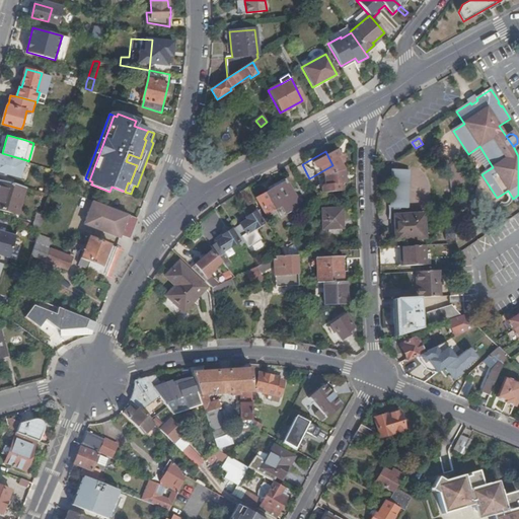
[(0,172),(21,178),(26,160),(2,153),(0,152),(0,172)]
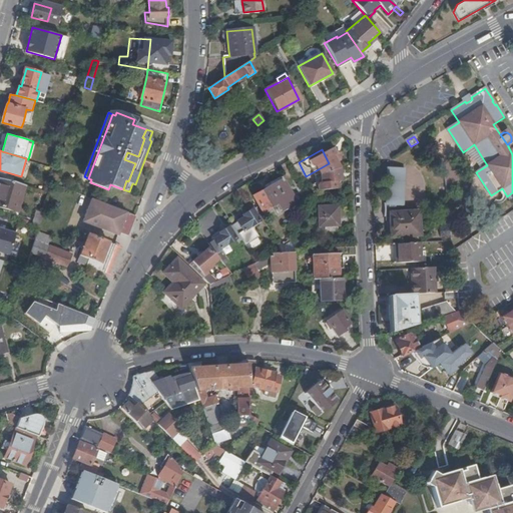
[(214,159),(198,169),(205,174),(218,165),(214,159)]
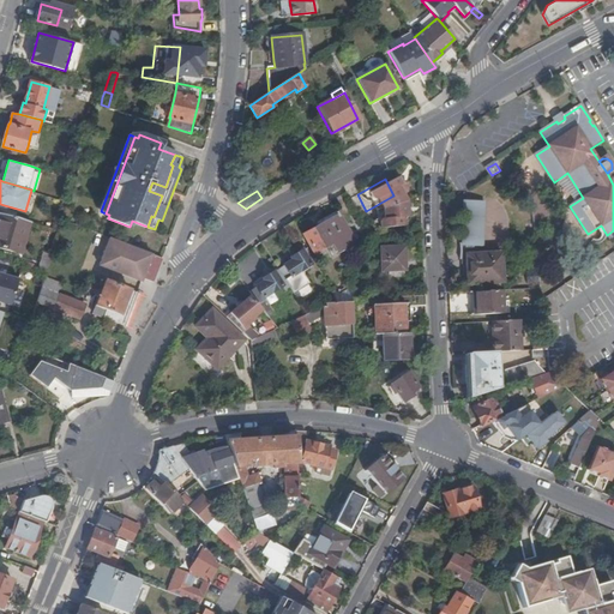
[(467,259),(469,284),(504,283),(503,253),(480,254),(482,247),(486,247),(485,203),(464,203),(464,232),(465,246),(463,246),(462,258),(467,259)]
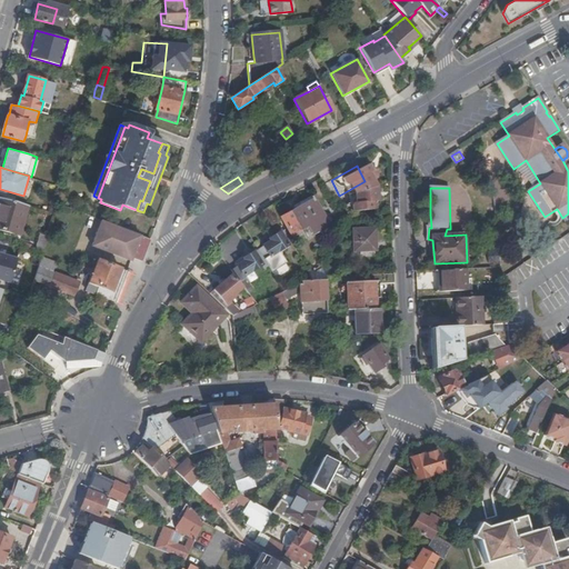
[(27,205),(1,197),(0,201),(0,228),(19,233),(27,205)]
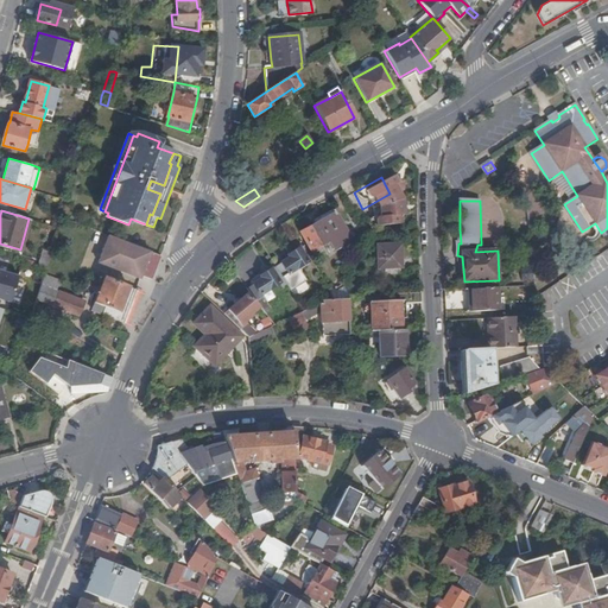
[(301,233),(311,251),(329,240),(334,251),(352,240),(336,213),(301,233)]
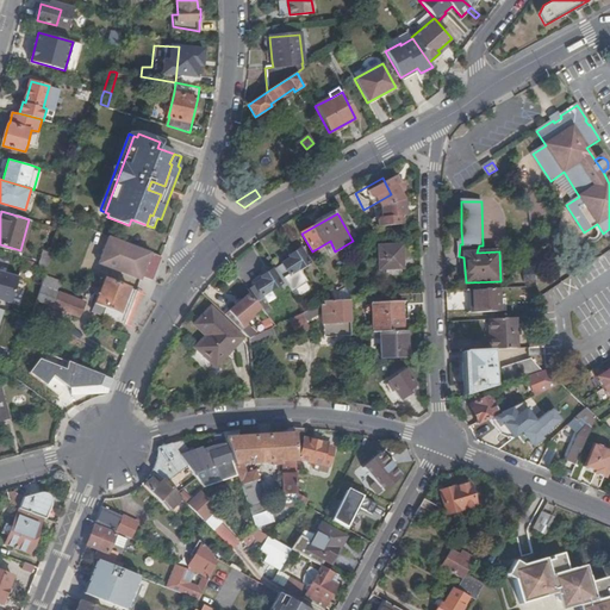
[(377,223),(378,235),(419,232),(419,217),(400,218),(400,222),(377,223)]
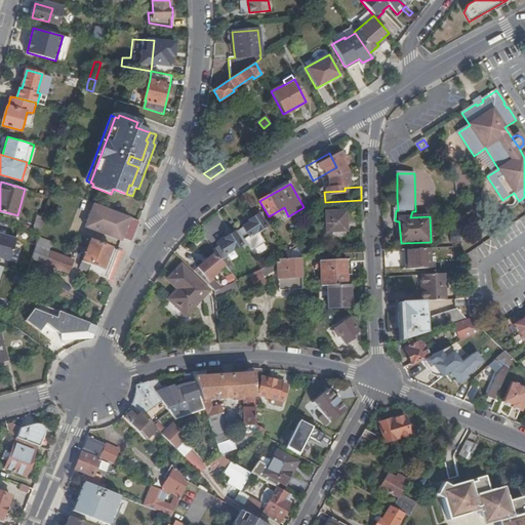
[(251,190),(243,194),(251,208),(258,204),(251,190)]
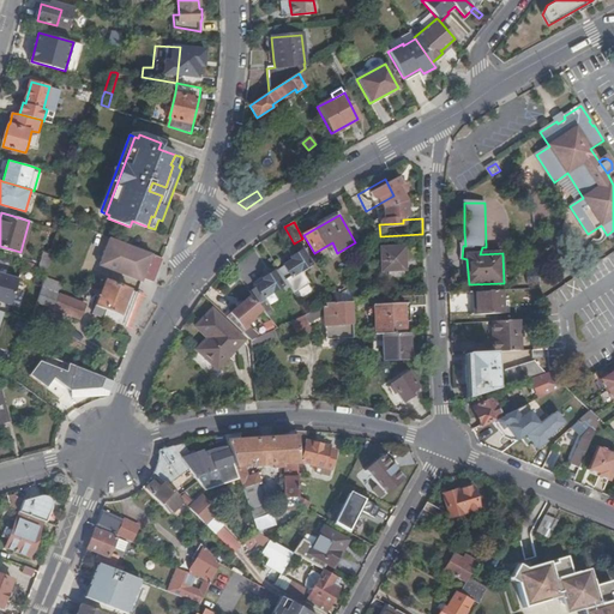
[(152,254),(112,238),(101,264),(143,281),(144,278),(155,282),(164,258),(152,254)]
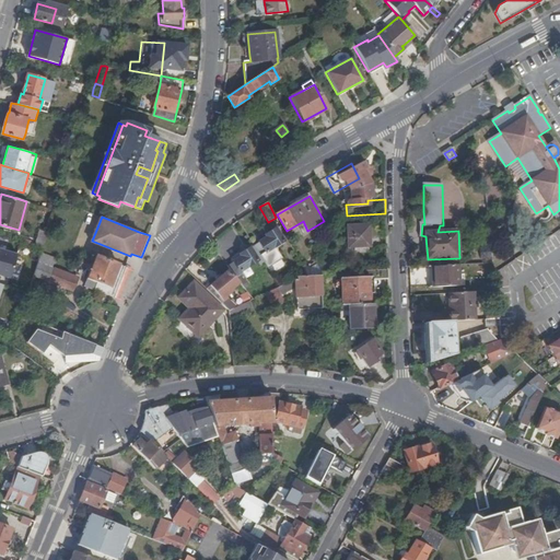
[(370,224),(348,225),(349,247),(371,246),(370,224)]
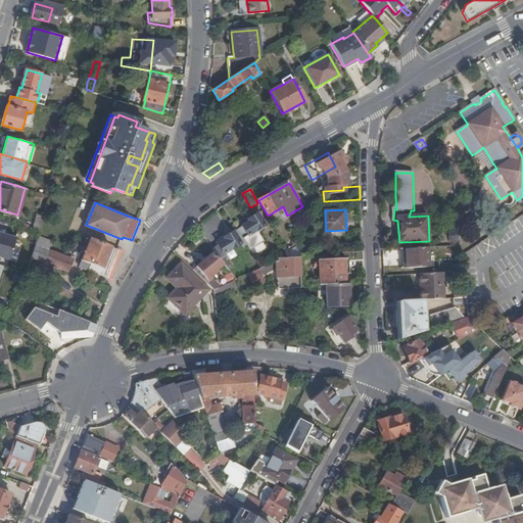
[(237,229),(247,244),(250,250),(264,241),(256,230),(269,223),(262,211),(248,220),(249,222),(237,229)]
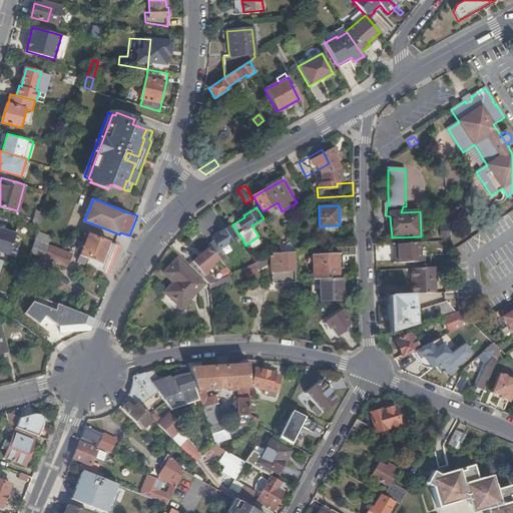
[(36,210),(32,225),(39,227),(43,212),(36,210)]
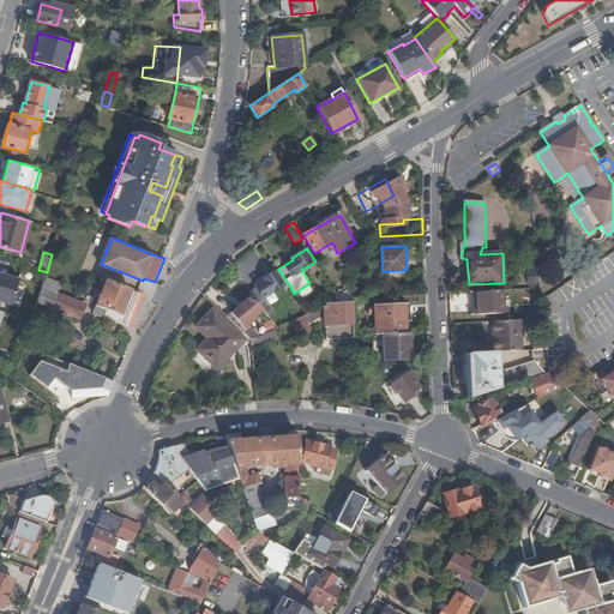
[(20,274),(0,266),(0,301),(4,302),(8,290),(14,292),(20,274)]
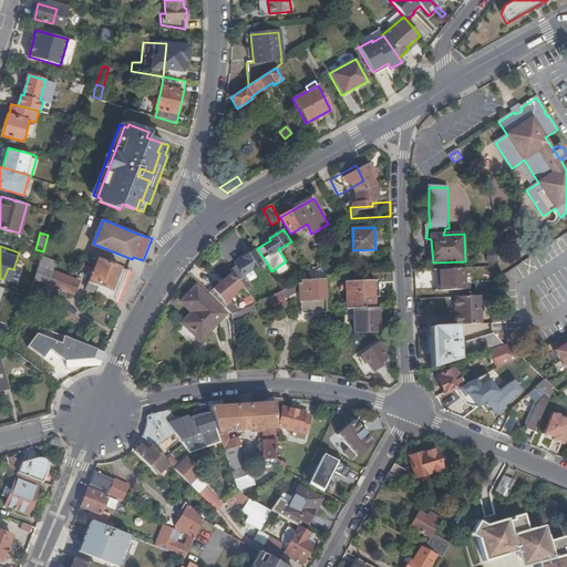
[(243,285),(248,291),(254,288),(244,275),(260,264),(264,268),(268,265),(257,248),(243,258),(244,260),(230,269),(234,272),(243,285)]
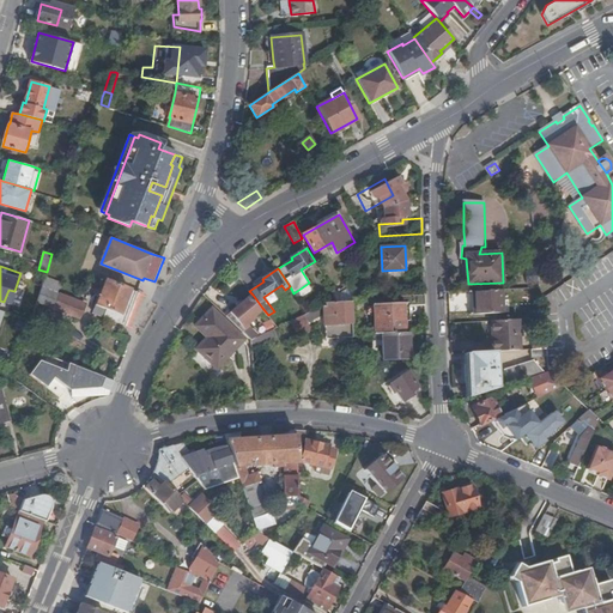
[(43,285),(43,286),(59,293),(62,283),(46,277),(43,285)]
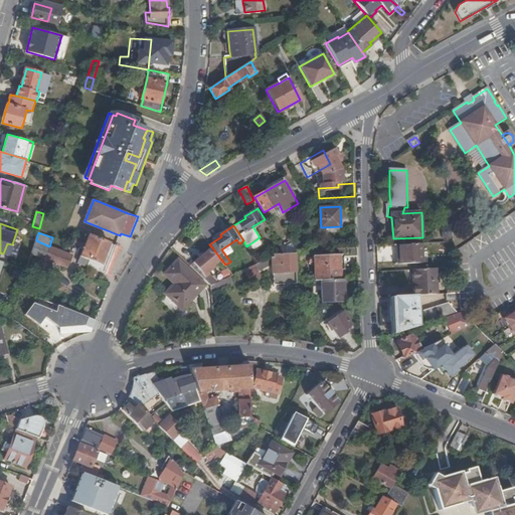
[(294,233),(278,243),(280,247),(294,239),(294,233)]
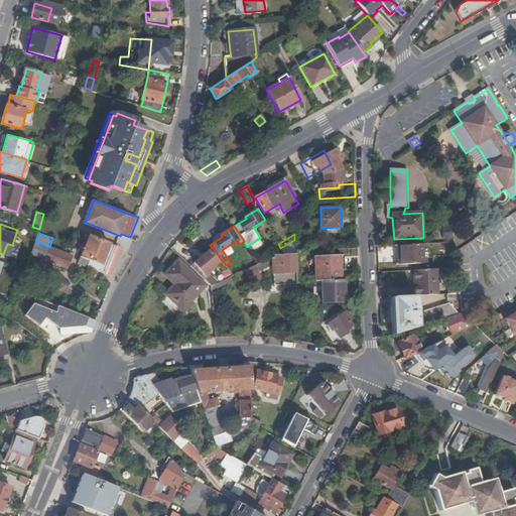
[(110,243),(89,236),(87,243),(76,239),(74,244),(85,248),(82,257),(83,257),(102,264),(110,244),(110,243)]
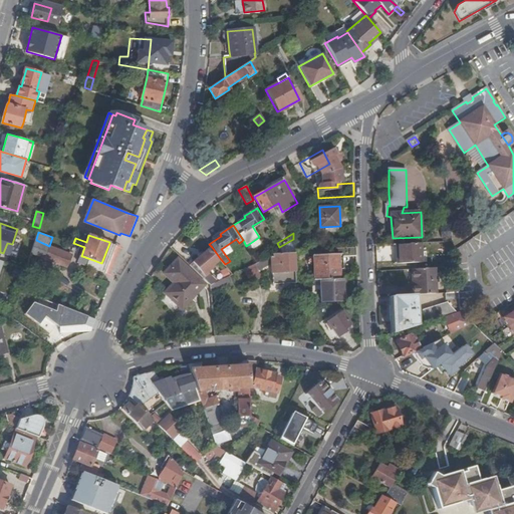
[(25,250),(32,252),(36,240),(36,239),(29,236),(25,250)]
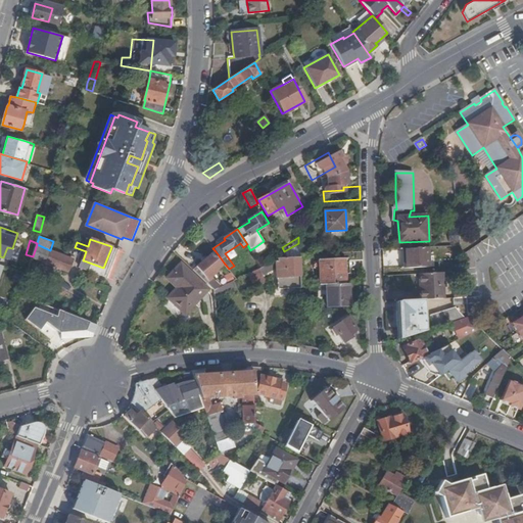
[(33,256),(33,257),(66,271),(69,272),(74,259),(50,250),(37,244),(33,256)]
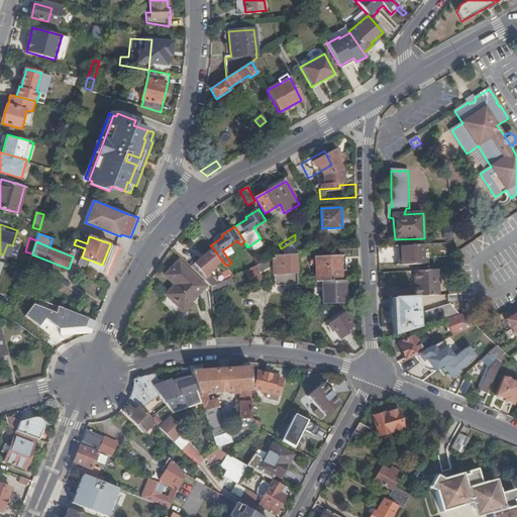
[(306,242),(295,243),(296,252),(306,251),(306,242)]
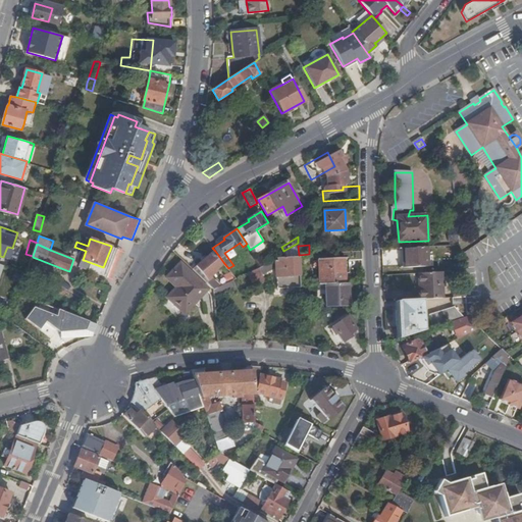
[(291,250),(291,257),(299,257),(299,255),(298,246),(291,250)]
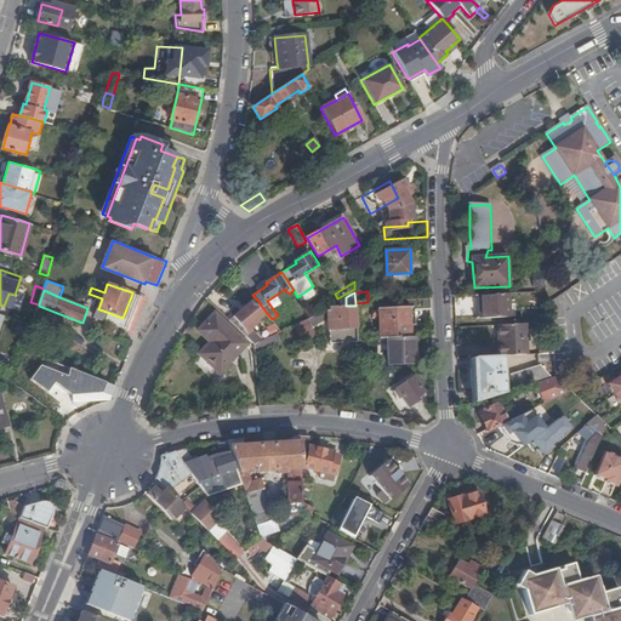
[(143,298),(132,294),(123,318),(100,309),(96,317),(130,330),(143,298)]
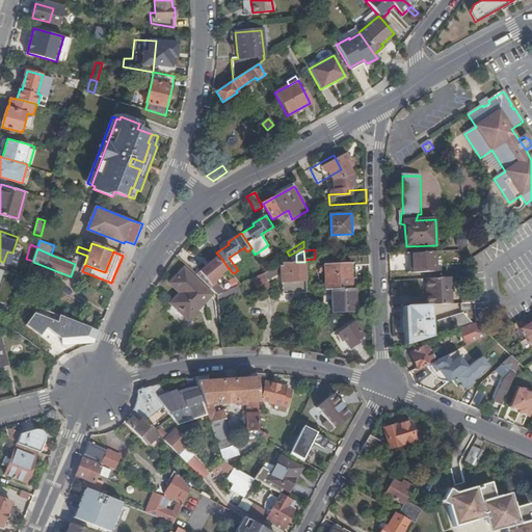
[(436,251),(411,253),(411,272),(436,271),(436,251)]
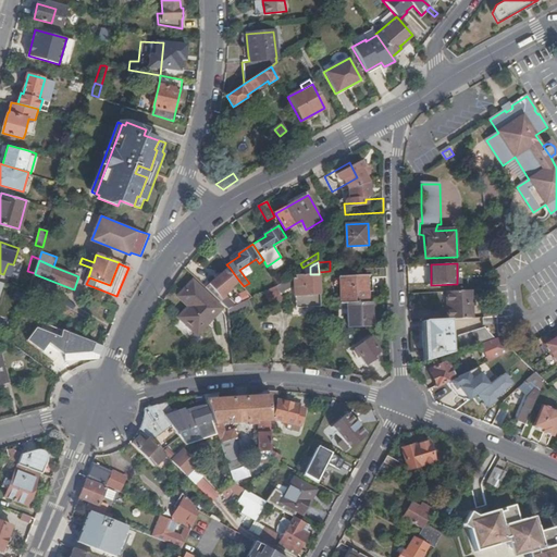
[(221,302),(229,309),(235,305),(225,294),(231,289),(230,287),(238,280),(230,268),(206,287),(219,299),(221,302)]
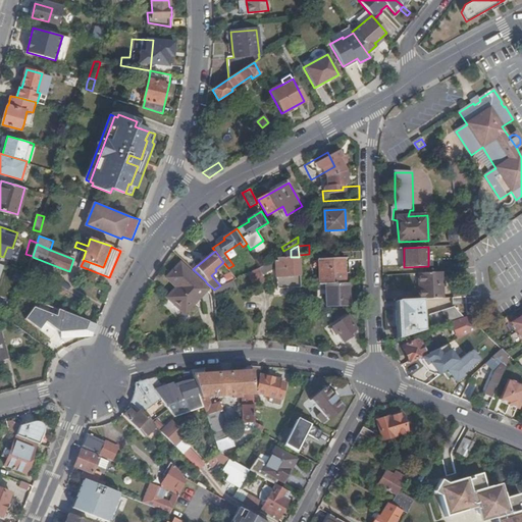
[(362,251),(343,252),(343,258),(344,258),(349,258),(349,260),(362,260),(362,251)]
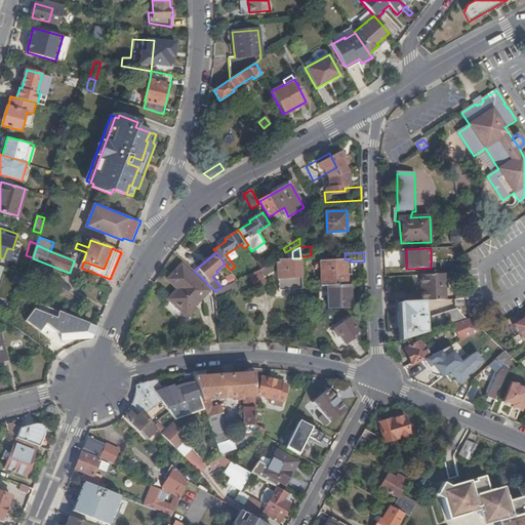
[(279,296),(303,295),(300,258),(292,258),(278,259),(278,261),(249,275),(255,289),(267,283),(264,276),(278,270),(279,296)]
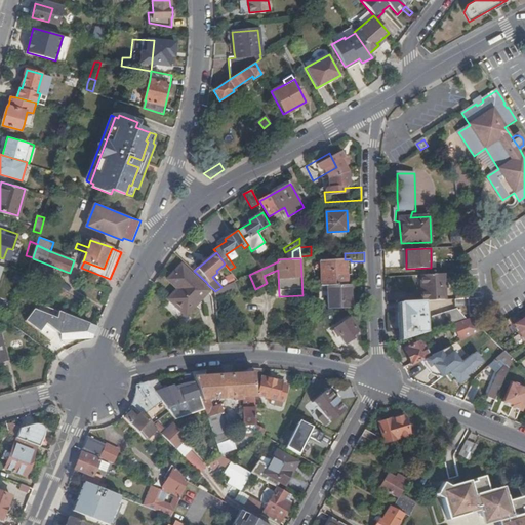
[(347,275),(346,259),(345,259),(321,260),(322,287),(327,286),(347,285),(347,275)]
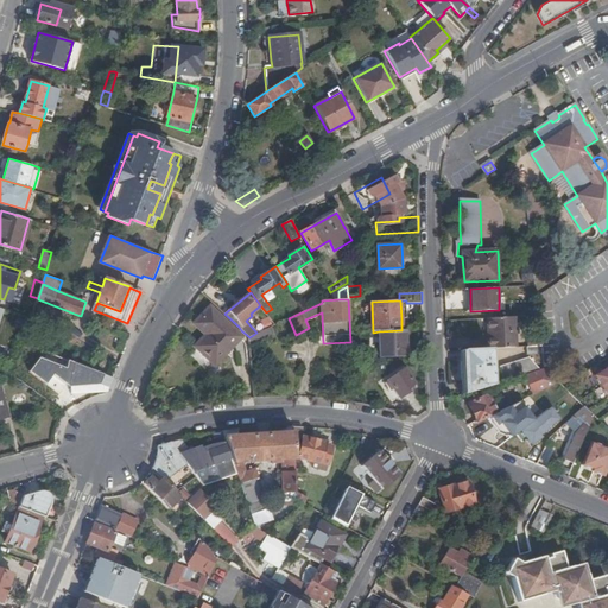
[(207,335),(196,347),(216,366),(242,336),(210,306),(195,324),(207,335)]
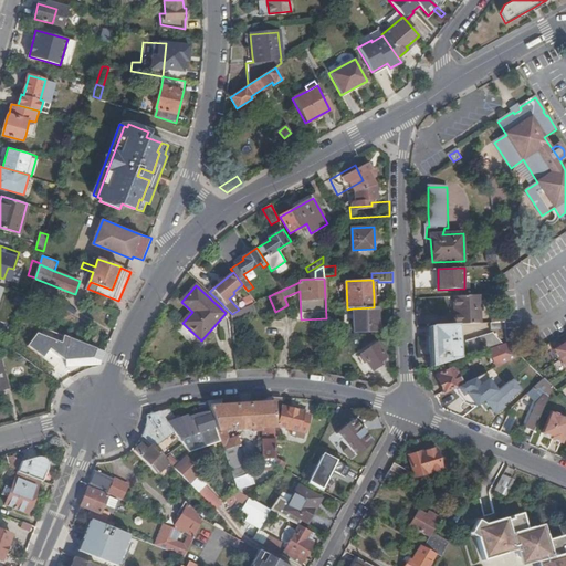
[(250,295),(244,299),(249,305),(254,302),(250,295)]
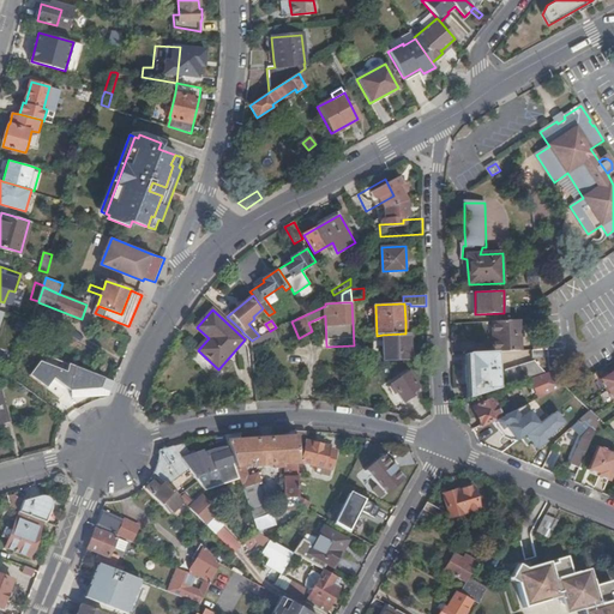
[(497,353),(522,351),(519,320),(505,321),(494,321),(495,353),(497,353)]
